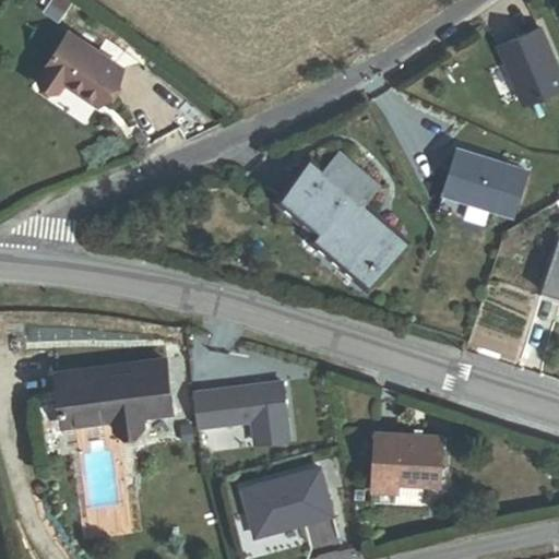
[(62,21),(71,9),(61,1),(52,14),(62,21)]
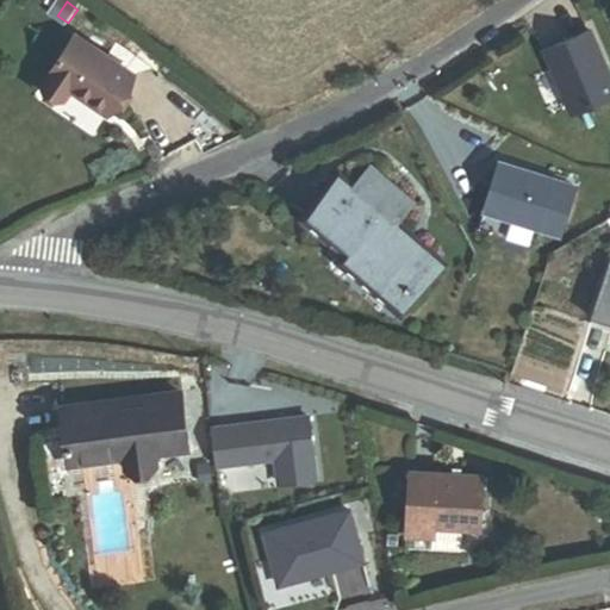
[(609,99),(609,81),(589,32),(545,53),(573,117),(609,99)]
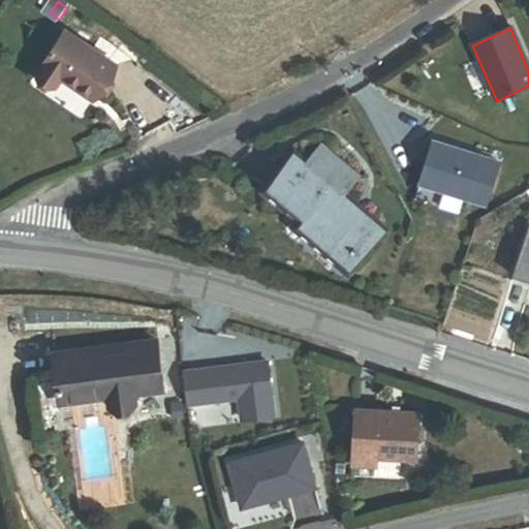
[(92,99),(115,65),(65,32),(37,75),(56,88),(61,80),(92,99)]
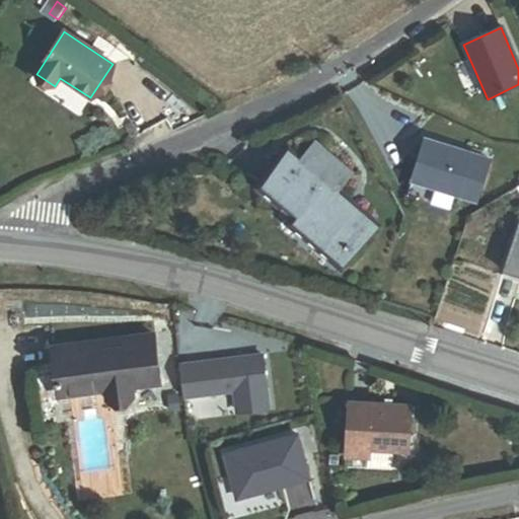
[(425,186),(476,202),(490,160),(425,140),(412,181),(425,186)]
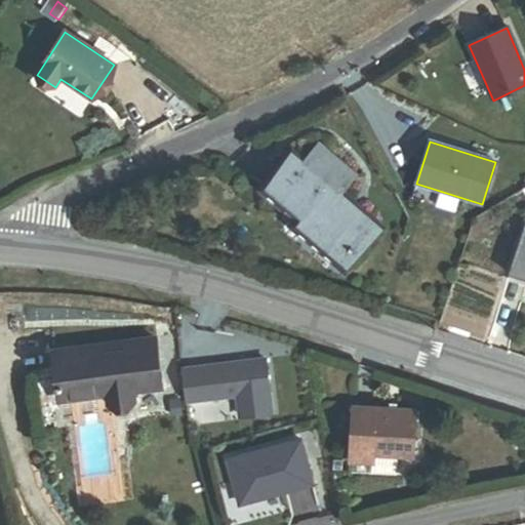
[(345,268),(380,227),(340,193),(355,175),(319,145),(305,162),(291,178),(280,169),(264,190),(300,219),(294,226),(345,268)]
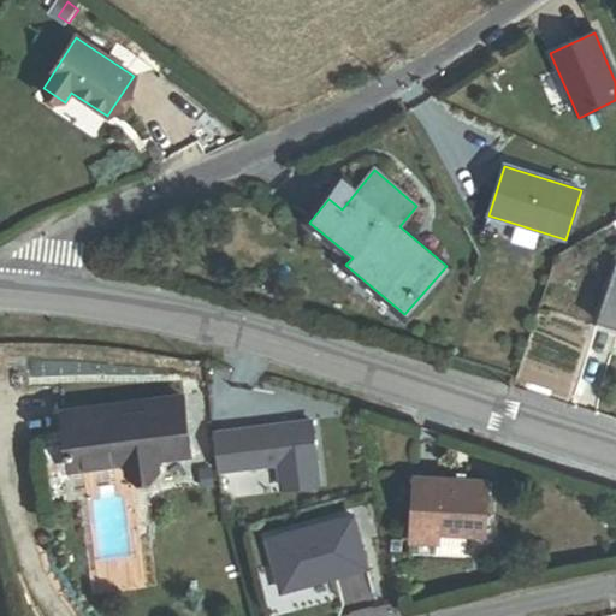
[(342,209),(357,190),(345,181),(329,199),(342,209)]
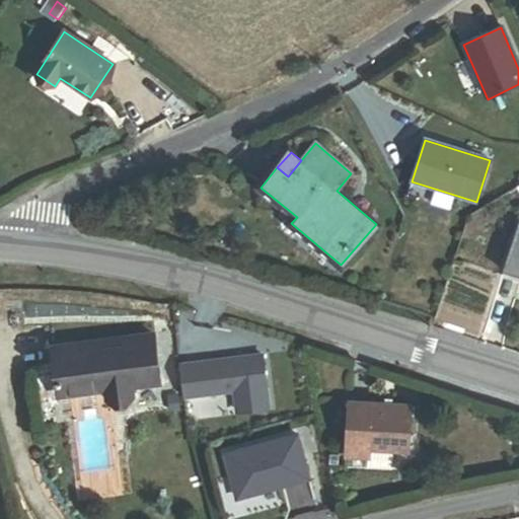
[(421,199),(425,186),(412,181),(408,195),(421,199)]
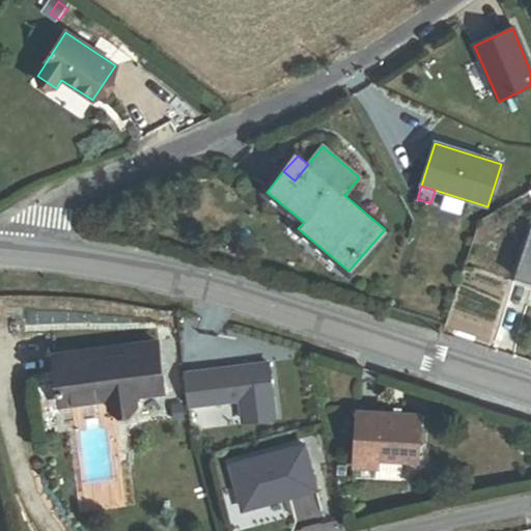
[(525,211),(530,206),(530,190),(518,198),(525,211)]
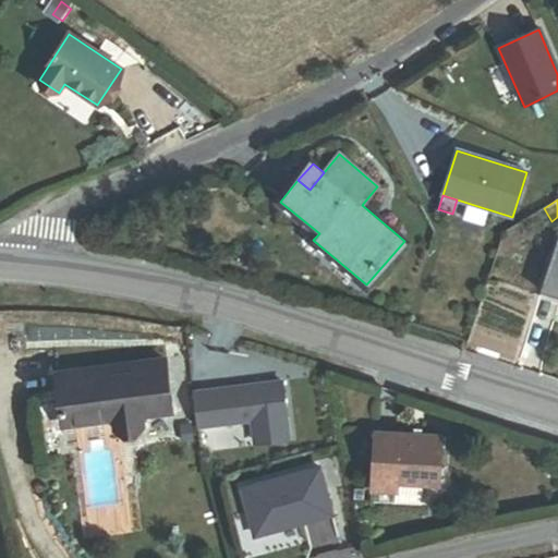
[(557,296),(557,241),(542,292),(557,296)]
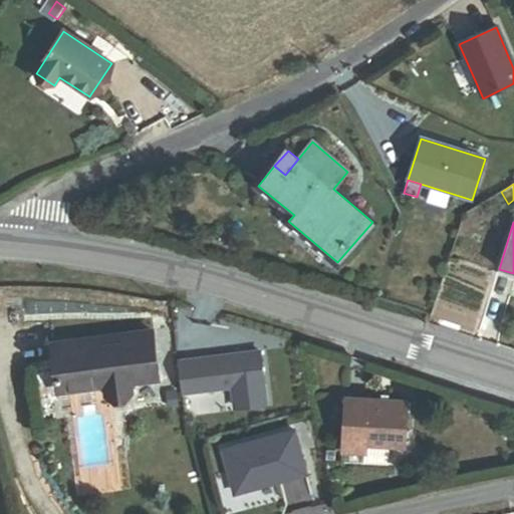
[(132,382),(157,379),(152,331),(51,343),(57,390),(104,383),(105,396),(133,393),(132,382)]
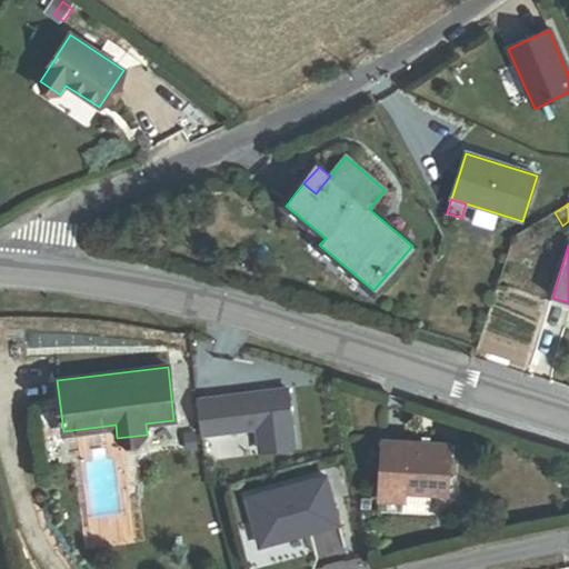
[(199,402),(203,432),(257,429),(261,451),(281,452),(297,448),(289,388),(199,402)]
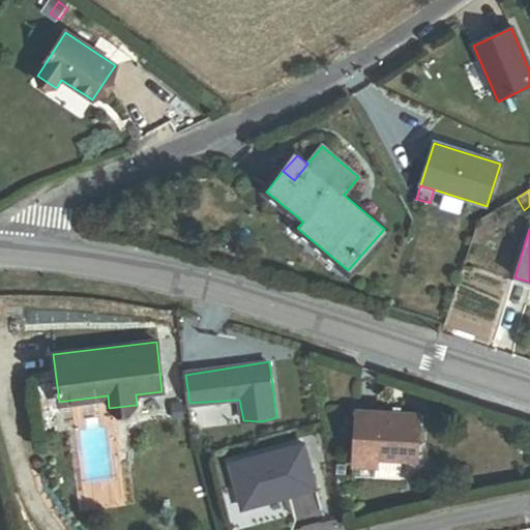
[(402,461),(417,462),(419,413),(399,412),(390,412),(357,410),(354,465),(376,466),(376,459),(402,461)]
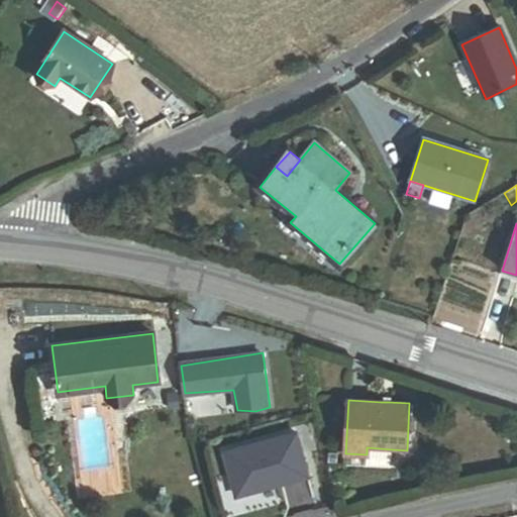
[(228,454),(239,498),(310,478),(300,434),(228,454)]
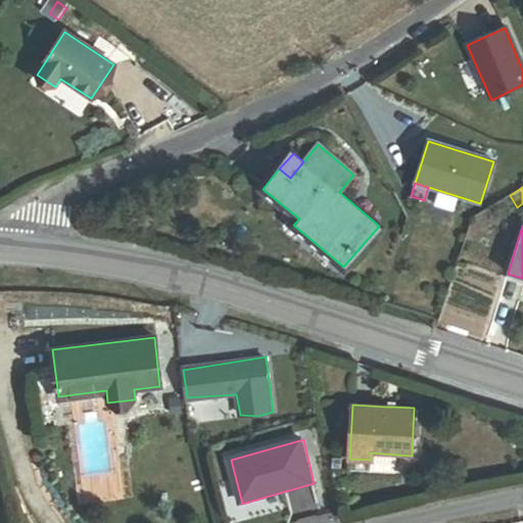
[(370,471),(395,472),(396,455),(371,453),(371,460),(370,471)]
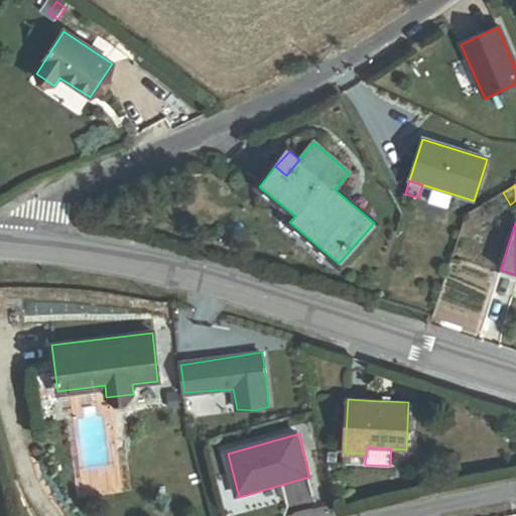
[(365,465),(366,454),(345,453),(344,464),(365,465)]
